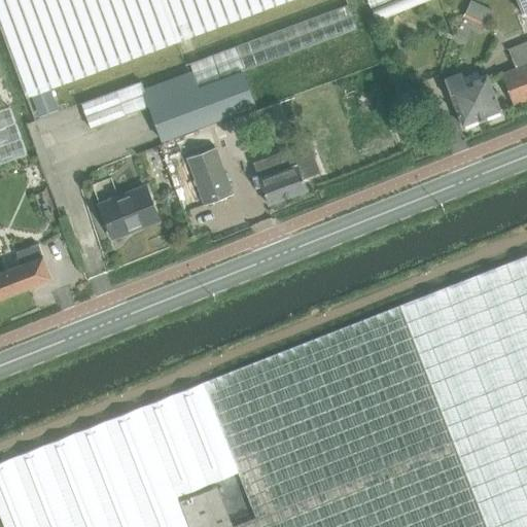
[(0,0),(0,26),(26,97),(287,0),(0,0)]
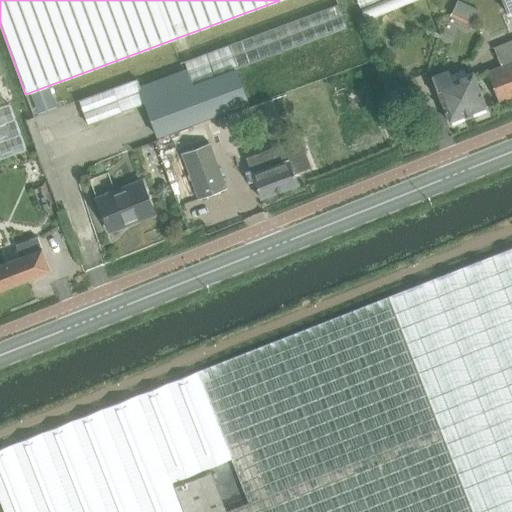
[(356,0),(360,8),(379,0),(356,0)]
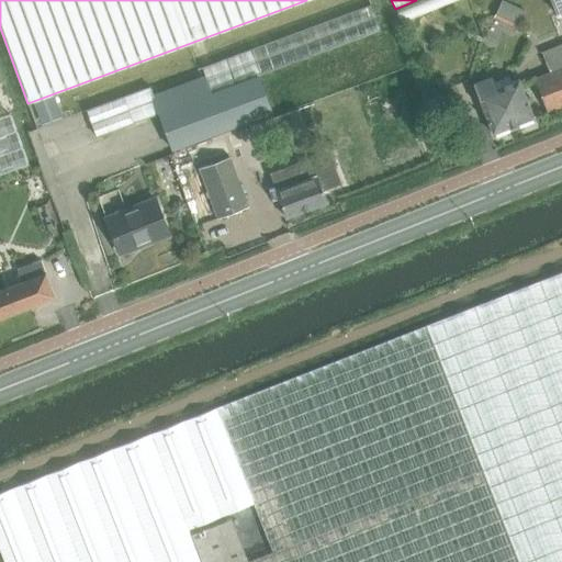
[(561,0),(550,0),(557,14),(561,11),(561,0)]
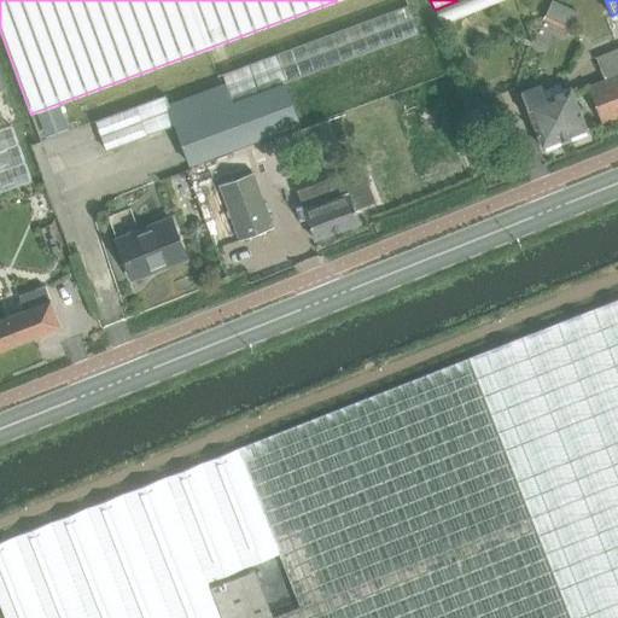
[(97,122),(106,151),(175,127),(190,167),(279,133),(284,132),(301,124),(299,122),(309,118),(304,104),(293,108),(285,83),(419,35),(408,6),(219,76),(221,85),(168,104),(165,97),(136,108),(97,122)]
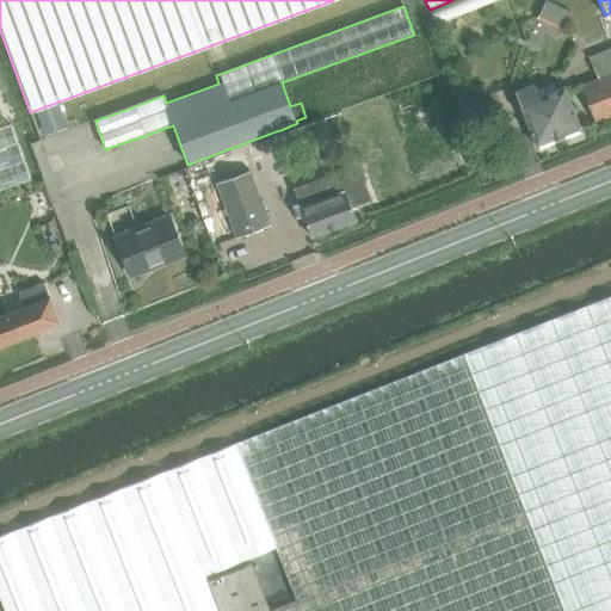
[(610,50),(594,57),(590,60),(598,80),(581,86),(596,123),(610,116),(610,50)]
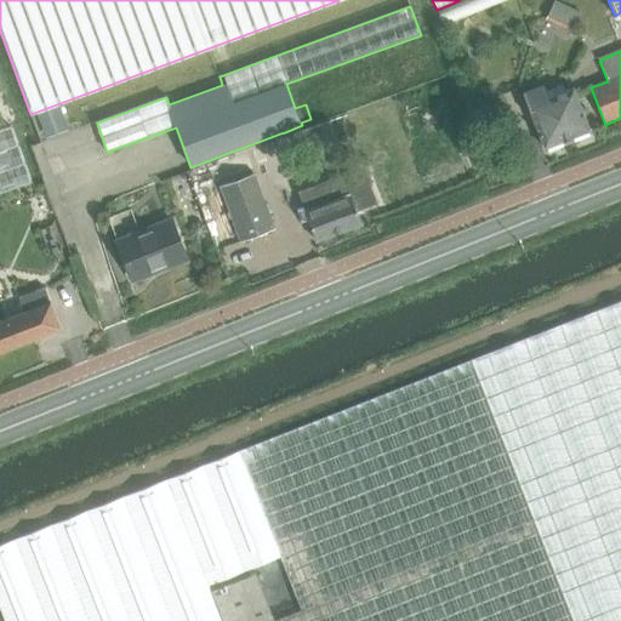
[(575,89),(565,91),(563,85),(546,91),(545,86),(524,93),(545,148),(591,130),(575,89)]
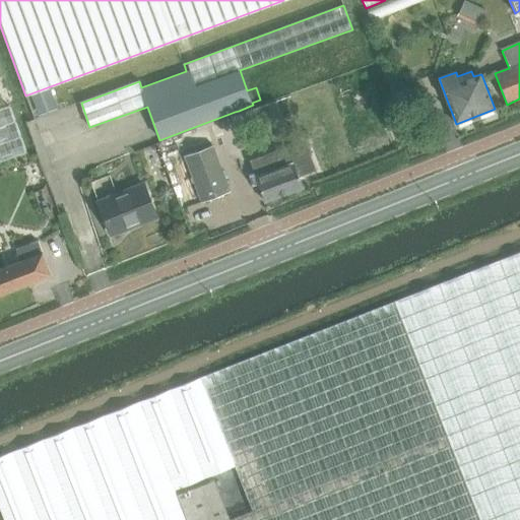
[(39,116),(57,109),(50,88),(31,95),(39,116)]
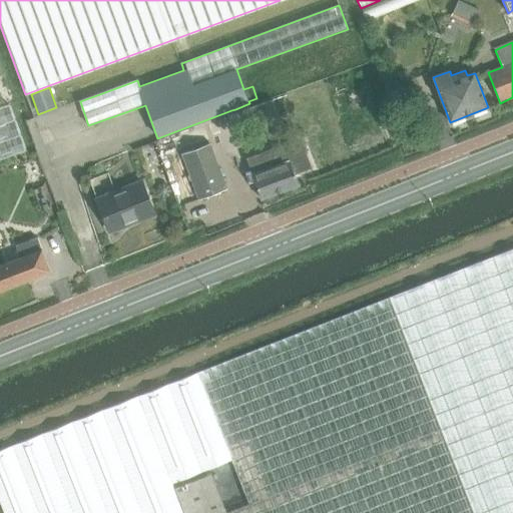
[(0,161),(28,152),(10,103),(0,106),(0,161)]
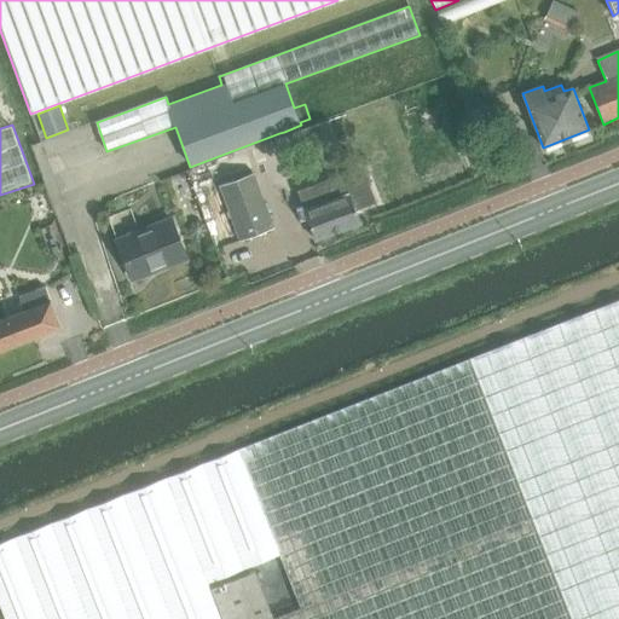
[(284,132),(279,133),(277,138),(278,144),(284,145),(289,144),(291,139),(289,133),(284,132)]
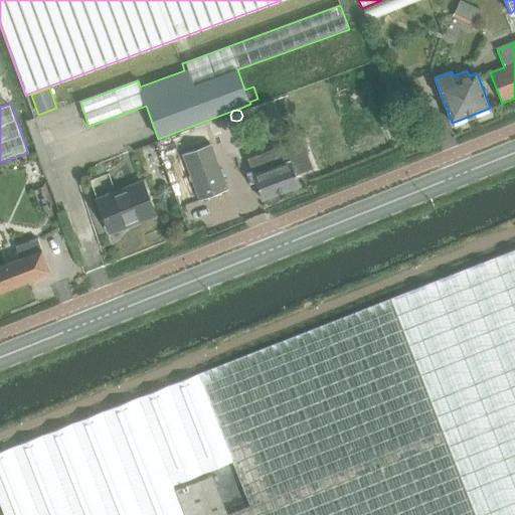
[(270,156),(251,163),(255,174),(253,175),(263,200),(264,199),(269,204),(278,201),(279,194),(300,186),(297,178),(314,171),(303,143),(286,150),(270,156)]
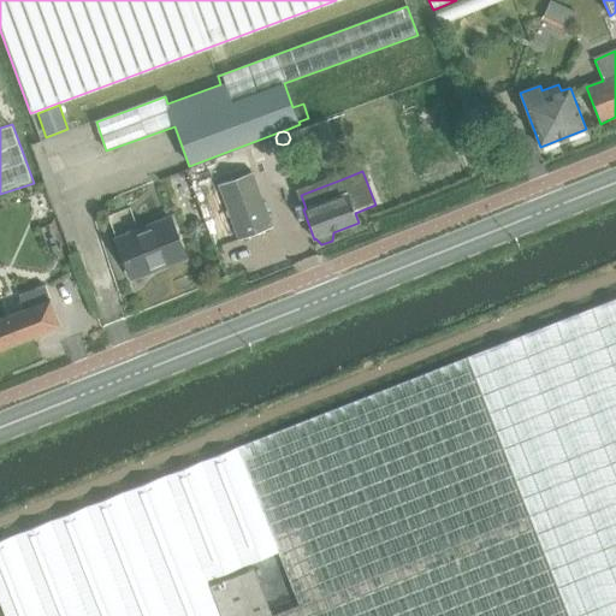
[(253,173),(223,184),(243,237),(272,226),(253,173)]
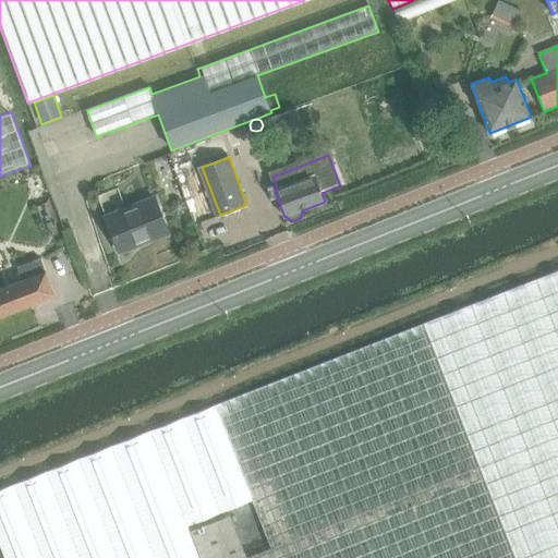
[(194,211),(209,206),(202,185),(186,190),(194,211)]
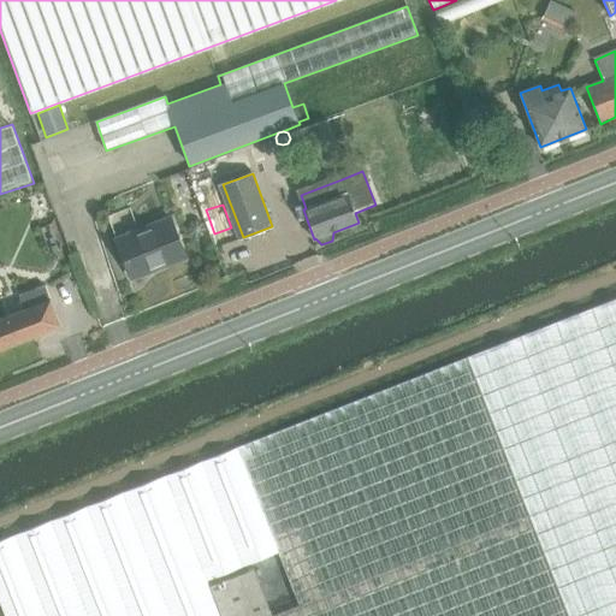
[(131,274),(165,261),(166,265),(185,258),(171,218),(117,240),(131,274)]
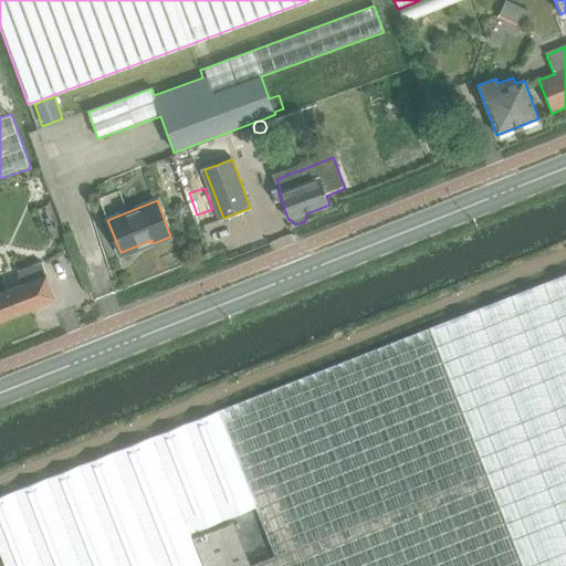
[(191,211),(189,205),(182,202),(177,205),(174,211),(176,217),(182,220),(188,218),(191,211)]
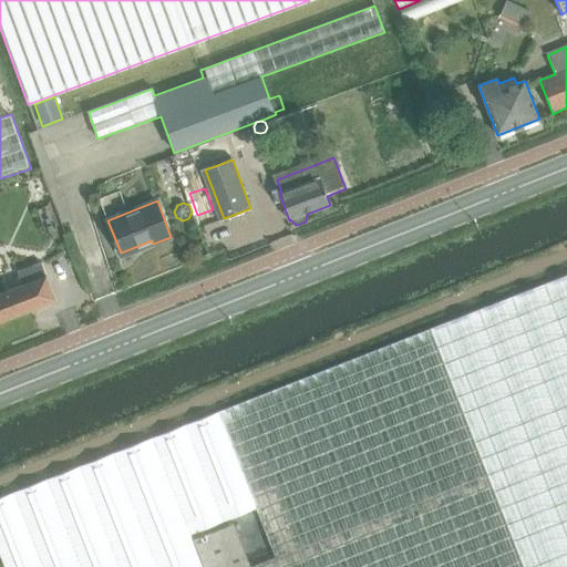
[(42,264),(18,272),(22,286),(0,294),(0,321),(55,300),(42,264)]
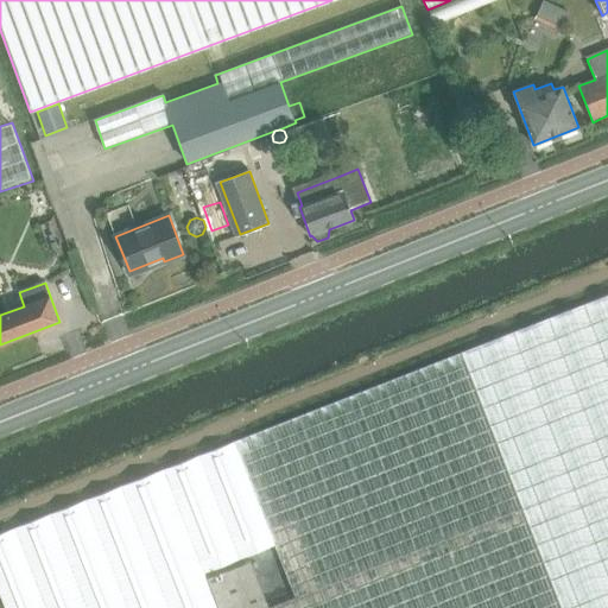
[(607,607),(607,295),(0,534),(0,596),(4,607),(607,607)]
